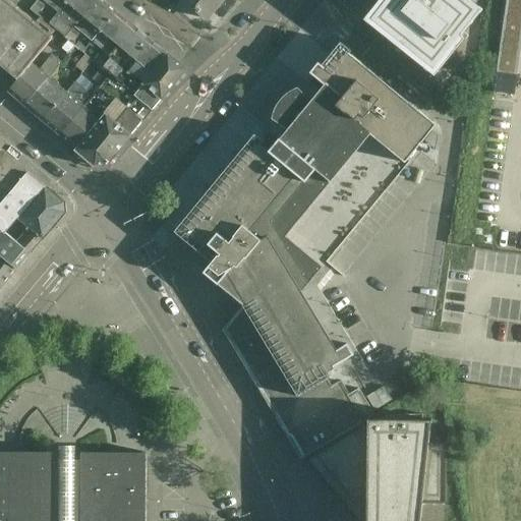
[(0,0),(0,64),(18,80),(32,63),(51,39),(35,25),(36,24),(35,23),(34,24),(18,11),(18,10),(17,9),(16,10),(4,0),(0,0)]
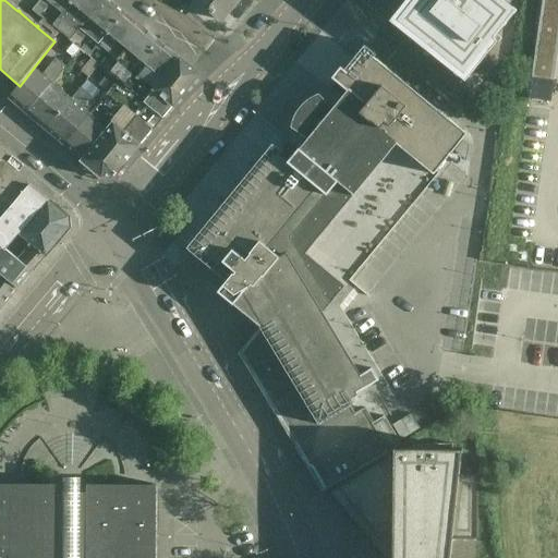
[(40,0),(32,11),(41,19),(52,5),(59,11),(56,14),(59,17),(73,0),(40,0)]
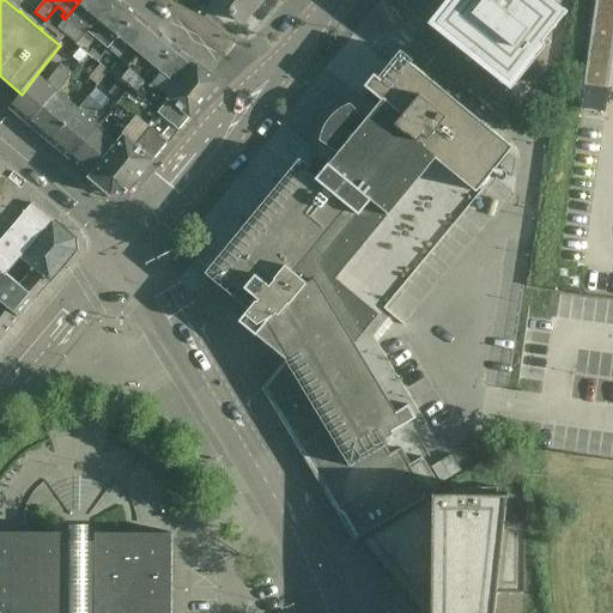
[(113,0),(80,0),(65,19),(70,23),(73,18),(82,25),(70,41),(76,46),(113,0)]
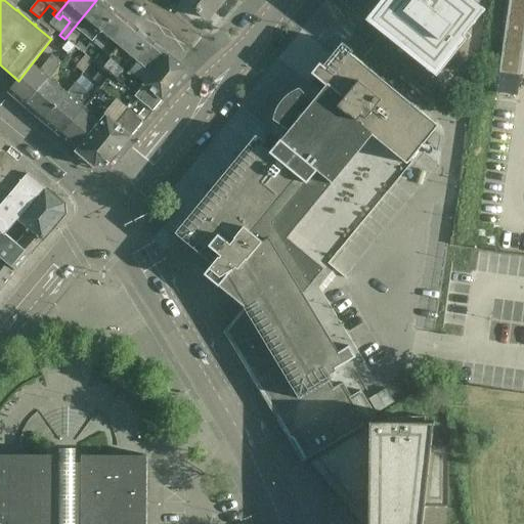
[(117,12),(101,0),(96,0),(64,39),(73,45),(83,33),(94,42),(117,12)]
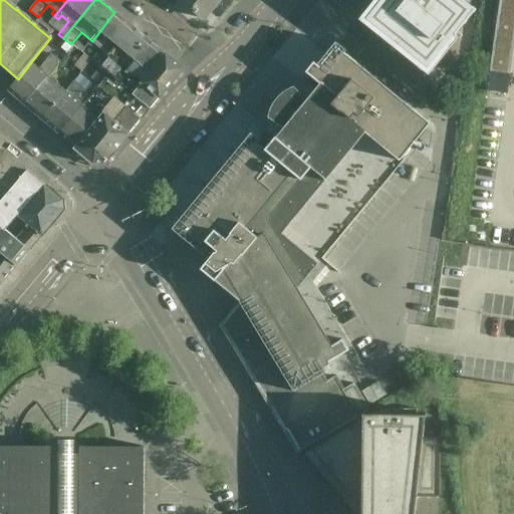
[(181,0),(204,19),(220,0),(181,0)]
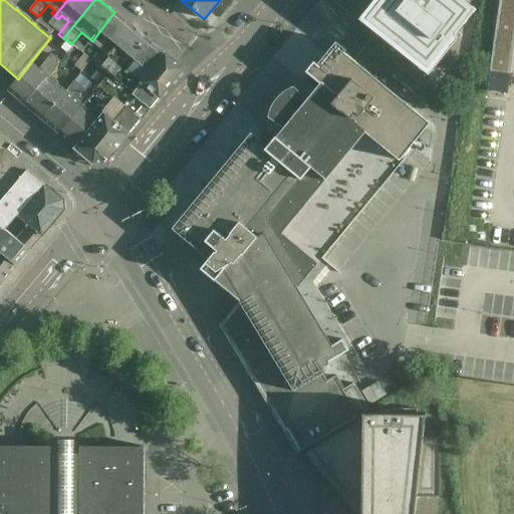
[(373,0),(358,20),(429,77),(462,36),(458,33),(476,10),(463,0),(373,0)]
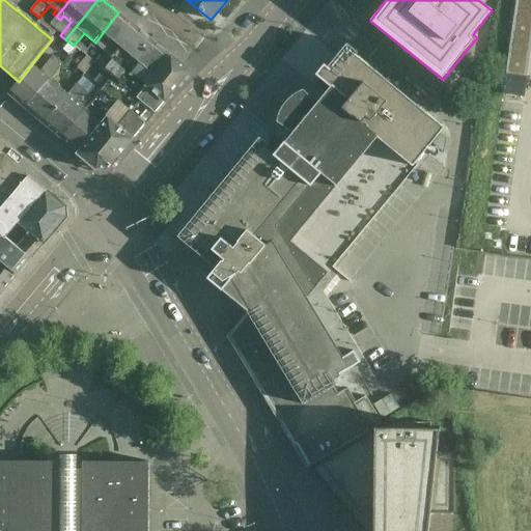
[(135,26),(118,12),(95,43),(91,46),(86,53),(96,61),(94,63),(101,68),(135,26)]
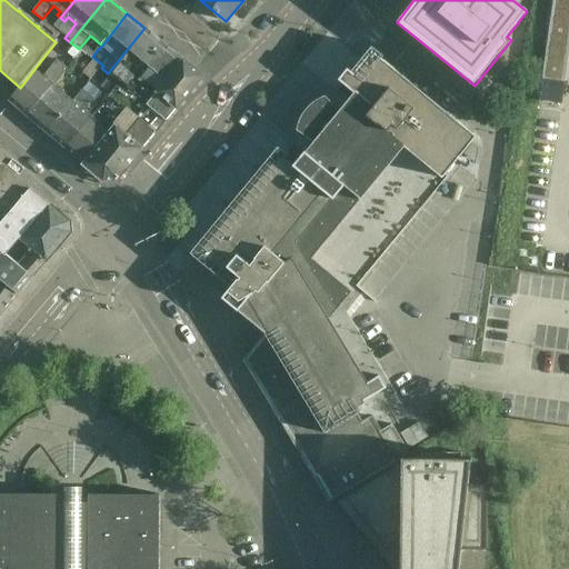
[(165,43),(145,28),(108,73),(111,76),(119,82),(127,89),(165,43)]
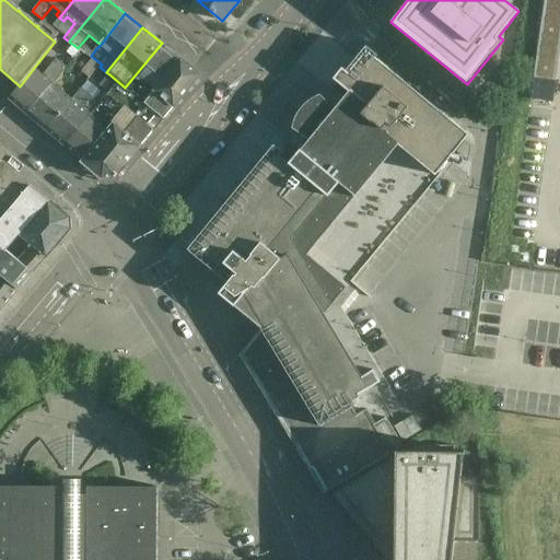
[(181,59),(162,43),(125,88),(143,104),(181,59)]
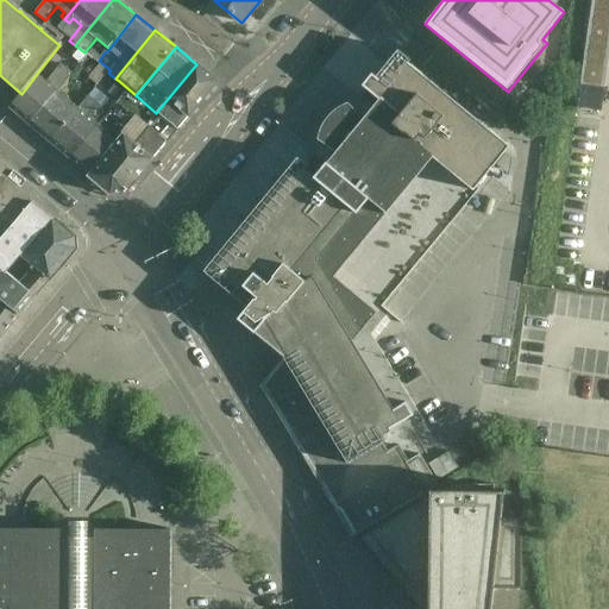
[(352,107),(349,104),(345,105),(340,107),(337,110),(334,112),(331,114),(328,118),(326,121),(324,125),(321,129),(320,132),(319,136),(318,140),(322,143),(302,168),(299,164),(211,271),(218,277),(242,297),(243,296),(242,296),(246,289),(257,299),(256,300),(255,299),(238,320),(284,358),(262,385),(276,396),(271,402),(271,403),(330,501),(333,498),(341,510),(337,513),(352,538),(355,537),(356,535),(428,491),(431,490),(431,489),(438,484),(420,454),(408,460),(399,445),(396,447),(395,446),(388,451),(381,439),(385,437),(384,437),(391,432),(391,429),(414,415),(406,402),(394,410),(353,344),(352,343),(377,313),(334,277),(433,158),(473,192),(510,148),(408,63),(408,64),(399,56),(380,80),(372,74),(363,86),(366,89),(352,107)]
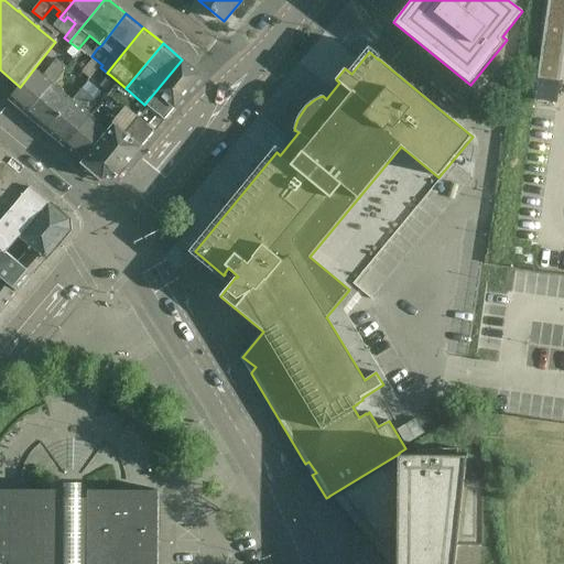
[(100,66),(93,60),(82,73),(90,79),(100,66)]
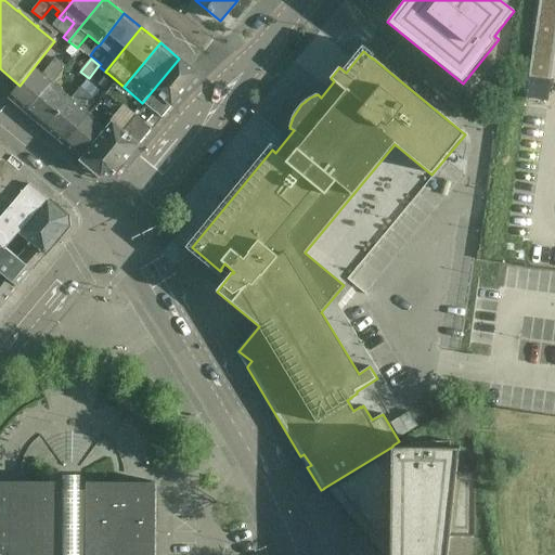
[(198,75),(179,59),(142,103),(162,119),(163,118),(198,75)]
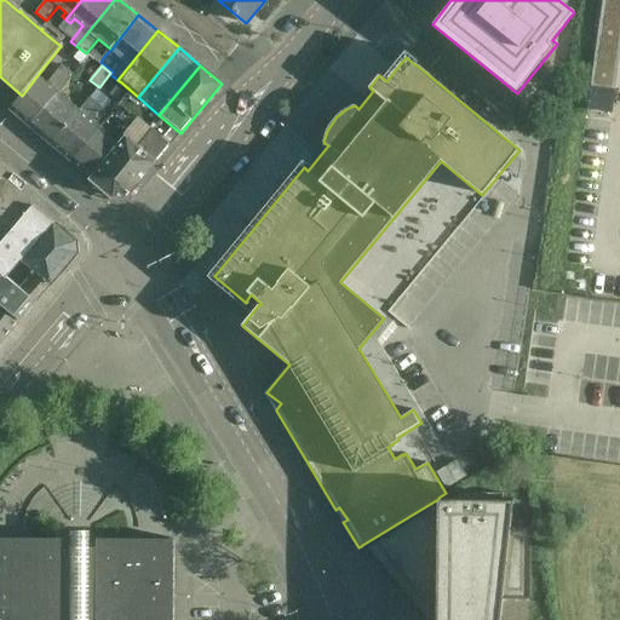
[(65,68),(51,86),(38,75),(22,96),(10,109),(33,128),(59,95),(75,76),(65,68)]
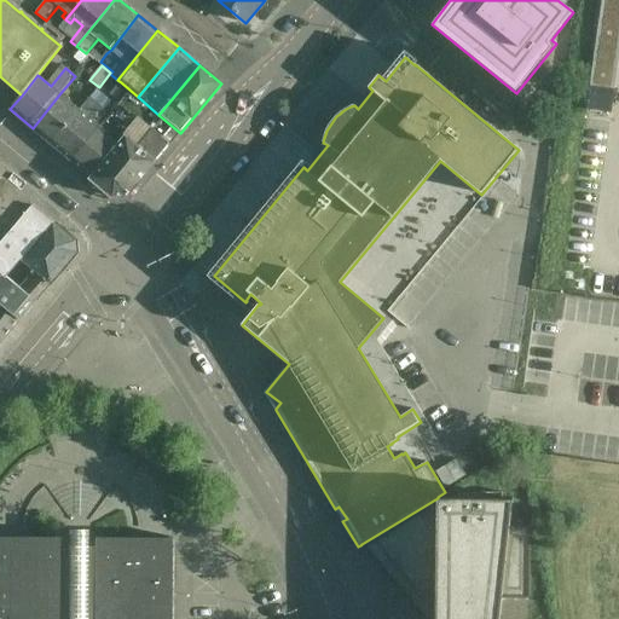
[(129,90),(121,82),(110,96),(120,103),(129,90)]
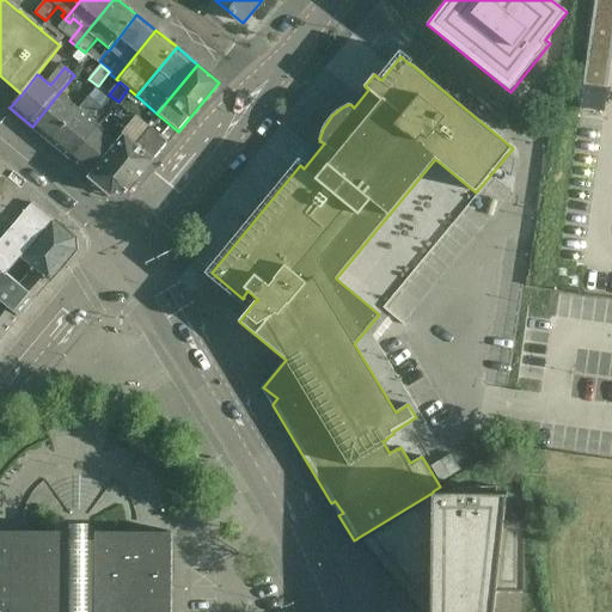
[(108,115),(99,126),(72,160),(91,176),(90,177),(111,196),(126,194),(154,160),(154,159),(166,144),(167,145),(178,132),(157,114),(136,96),(128,89),(118,102),(120,103),(109,116),(108,115)]
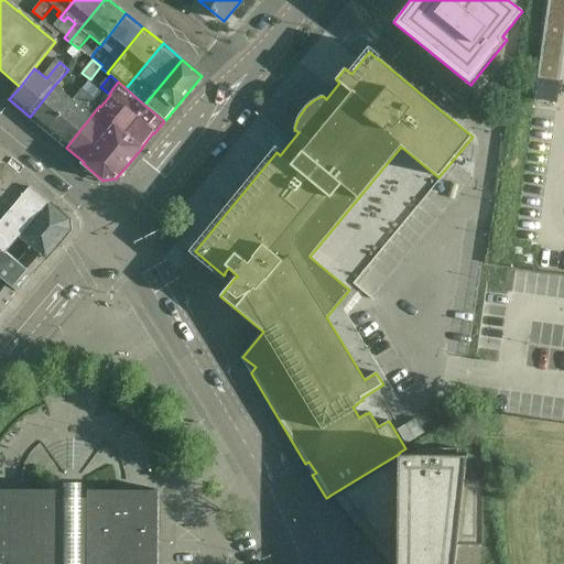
[(73,101),(54,86),(30,117),(49,132),(73,101)]
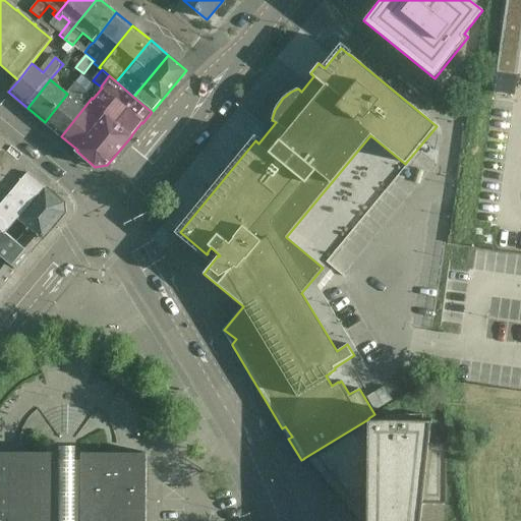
[(92,98),(75,83),(67,94),(45,122),(61,136),(84,107),(92,98)]
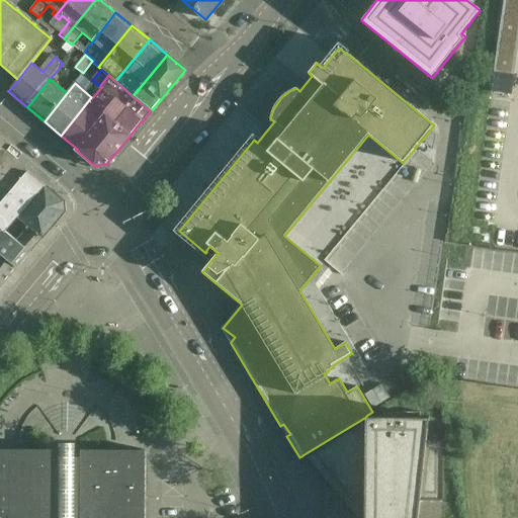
[(0,203),(26,171),(0,150),(0,203)]
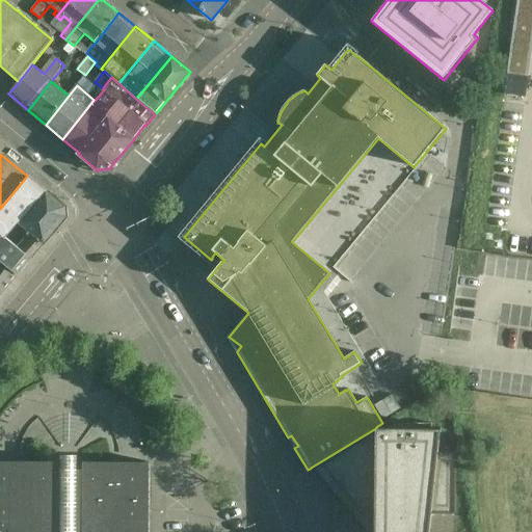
[(47,192),(27,176),(0,209),(0,239),(3,236),(7,239),(47,192)]
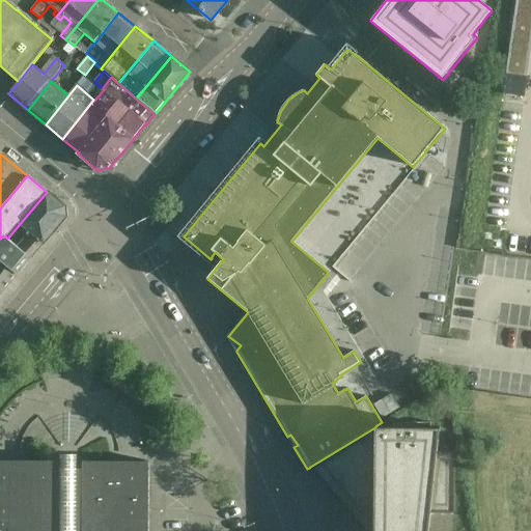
[(65,206),(47,192),(7,239),(18,248),(31,231),(45,243),(66,217),(65,206)]
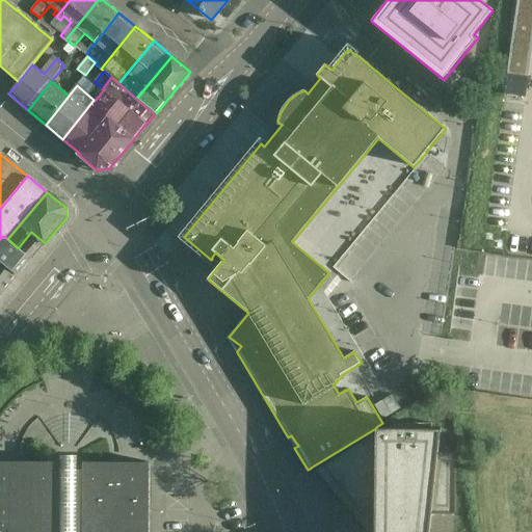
[(31,232),(18,248),(31,259),(45,243),(31,232)]
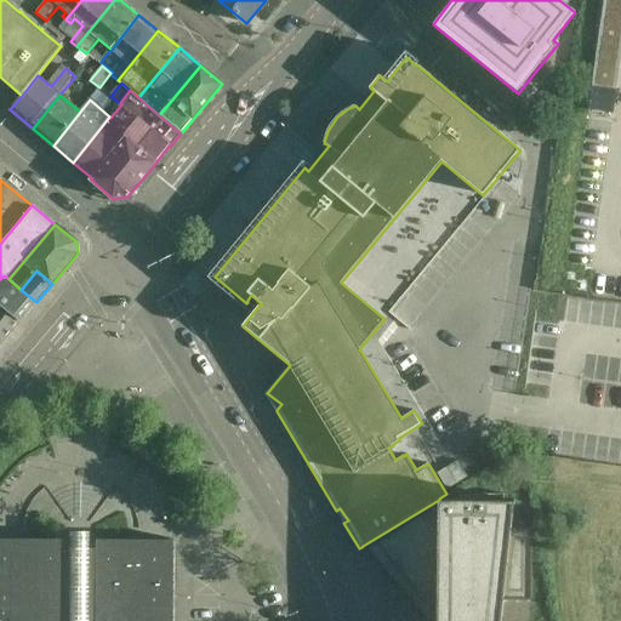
[(4,275),(0,279),(0,305),(20,322),(36,302),(21,290),(9,279),(4,275)]
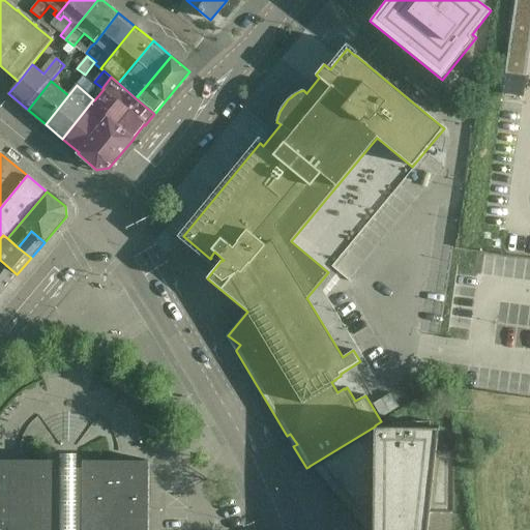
[(0,288),(3,291),(17,274),(0,260),(0,288)]
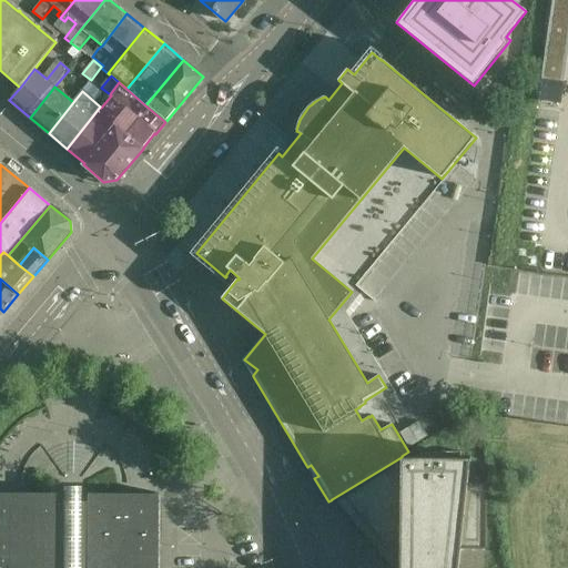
[(470,458),(399,458),(332,499),(331,500),(333,501),(333,503),(337,499),(351,520),(350,521),(350,523),(356,530),(357,530),(387,567),(458,567),(460,549),(486,549),(487,483),(468,483),(470,458)]
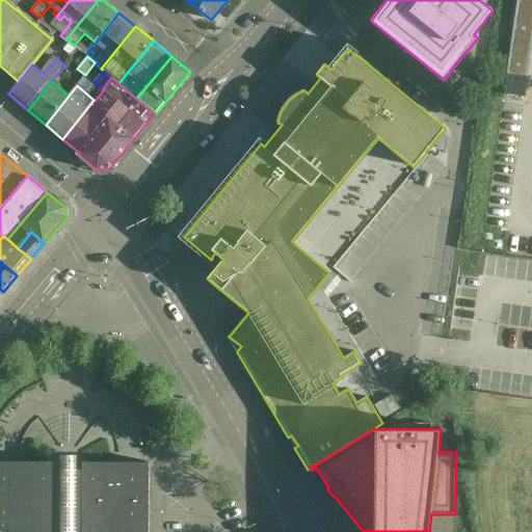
[(149,531),(150,462),(121,462),(110,462),(82,462),(70,462),(55,462),(26,461),(17,461),(0,461),(0,531),(149,531)]
